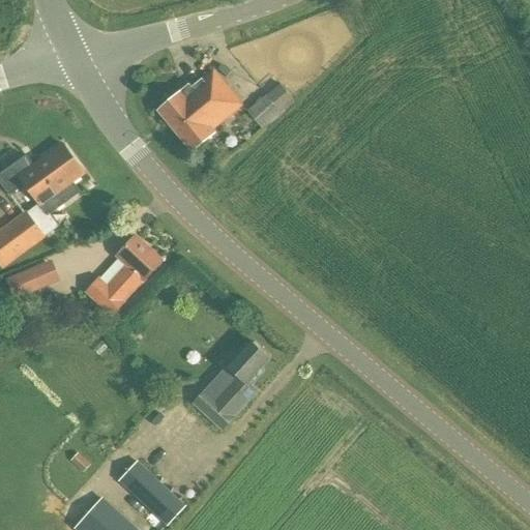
[(242,105),(212,70),(192,89),(188,86),(159,111),(194,150),(214,131),(213,130),(242,105)]
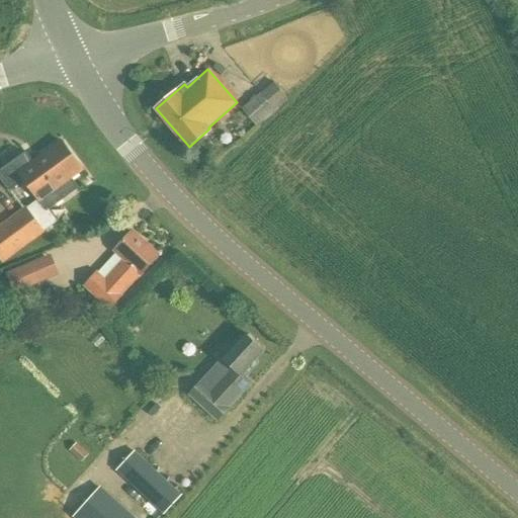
[(255,125),(287,98),(273,82),(242,108),(255,125)]
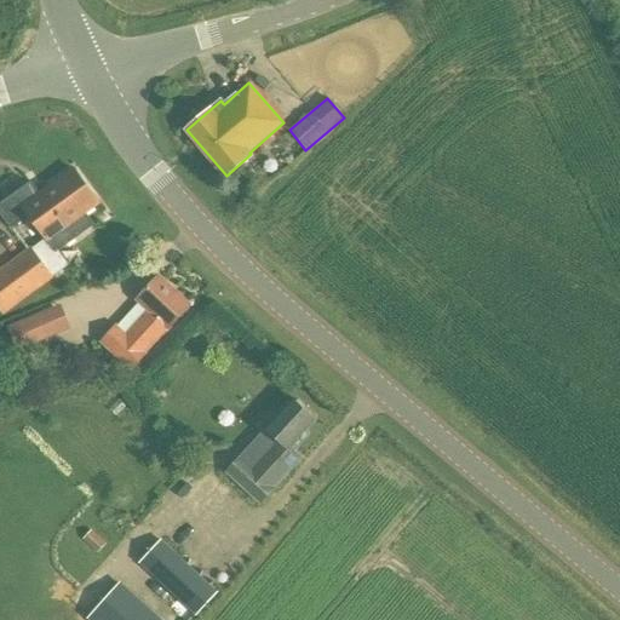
[(99,205),(73,170),(39,195),(30,184),(0,206),(0,212),(12,228),(28,216),(56,252),(92,225),(86,214),(99,205)]
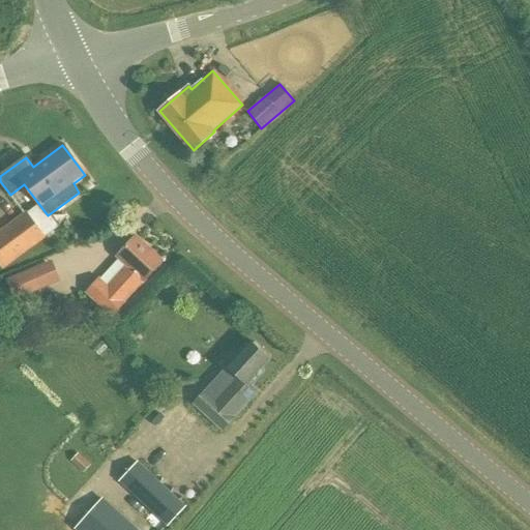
[(0,266),(2,269),(46,237),(26,210),(0,229),(0,266)]
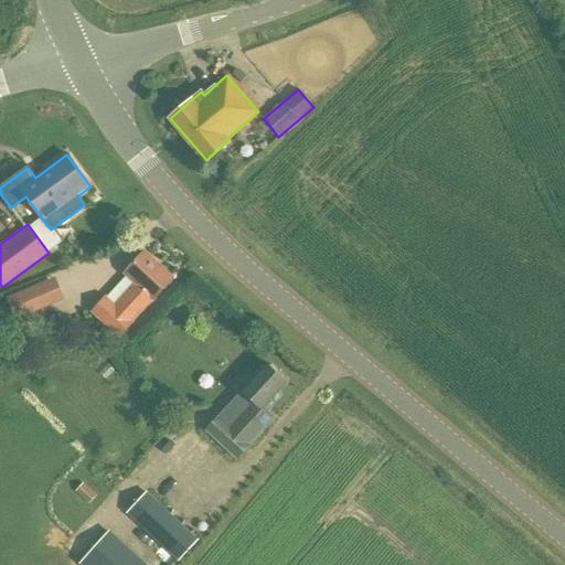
[(119,338),(173,278),(145,252),(125,273),(132,285),(115,305),(105,298),(92,312),(119,338)]
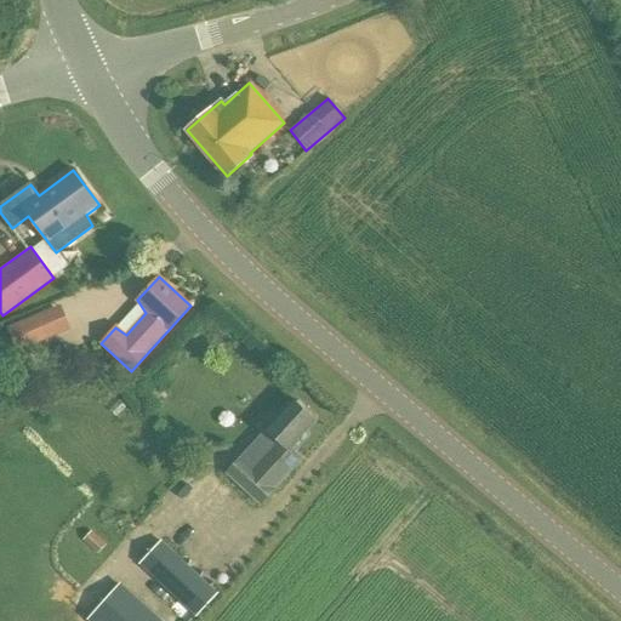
[(30,349),(72,328),(58,303),(18,325),(30,349)]
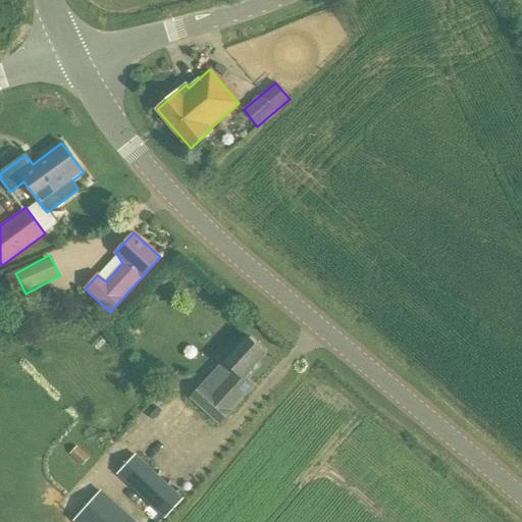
[(219,422),(253,385),(246,380),(259,365),(255,361),(263,352),(248,337),(225,361),(232,367),(200,404),(219,422)]
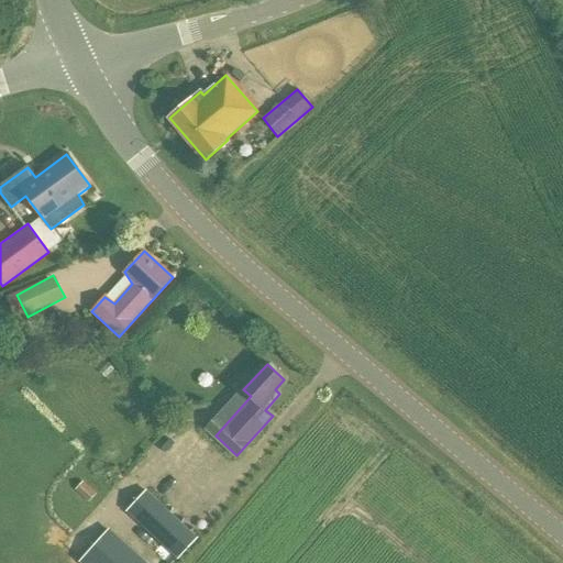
[(150,532),(169,512),(146,490),(127,510),(150,532)]
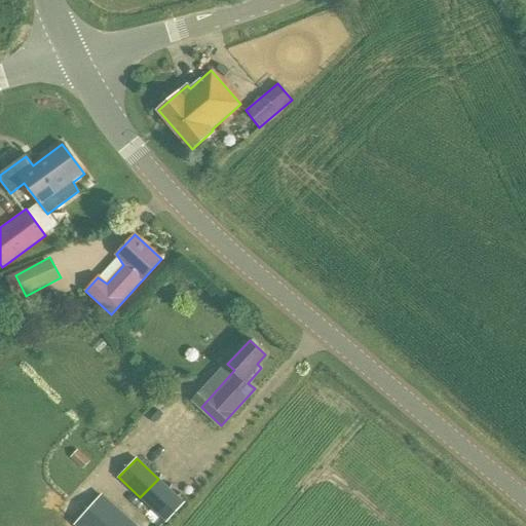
[(136,525),(102,495),(75,525),(75,524),(73,525),(136,525)]
